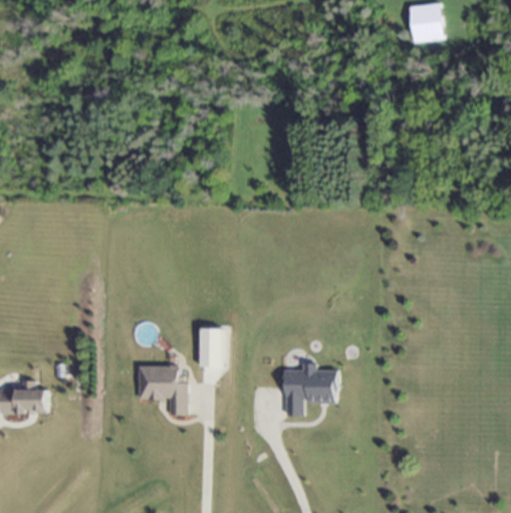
[(438,3),(408,6),(412,42),(441,39),(438,3)]
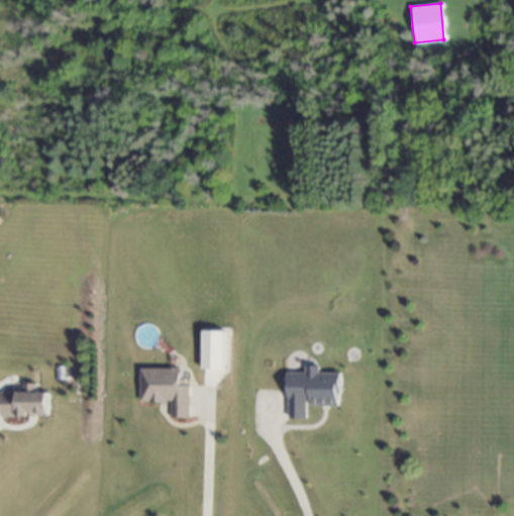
[(139,348),(158,337),(148,321),(130,332),(139,348)]
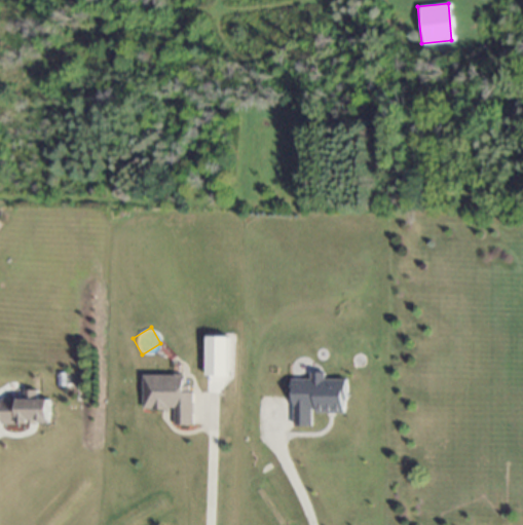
[(204,374),(226,375),(227,336),(204,336),(204,374)]
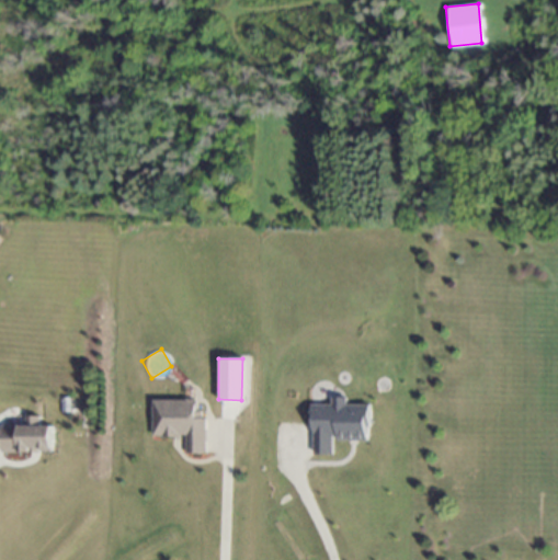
[(366,404),(343,404),(343,396),(329,396),(329,403),(310,403),(309,454),(330,454),(330,440),(365,440),(366,404)]
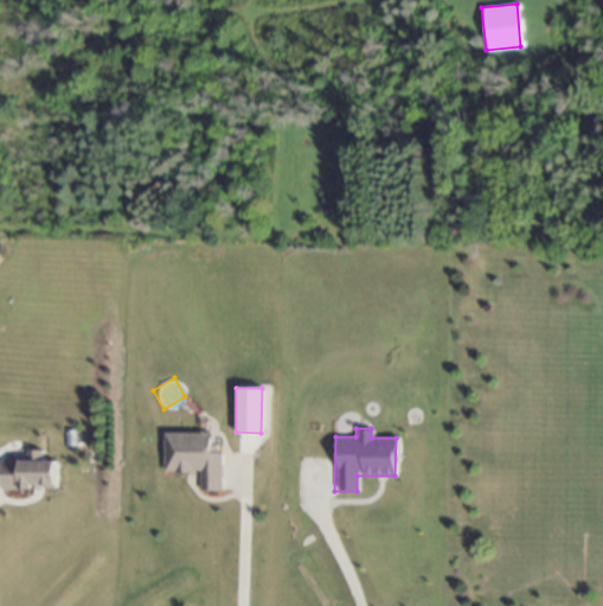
[(219,489),(219,445),(210,445),(209,432),(162,432),(162,472),(198,472),(198,489),(219,489)]
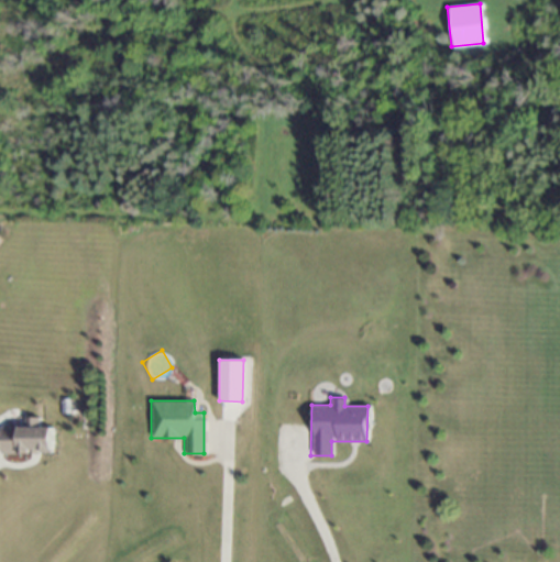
[(0,453),(51,452),(51,427),(39,427),(39,417),(24,417),(24,427),(0,427),(0,453)]
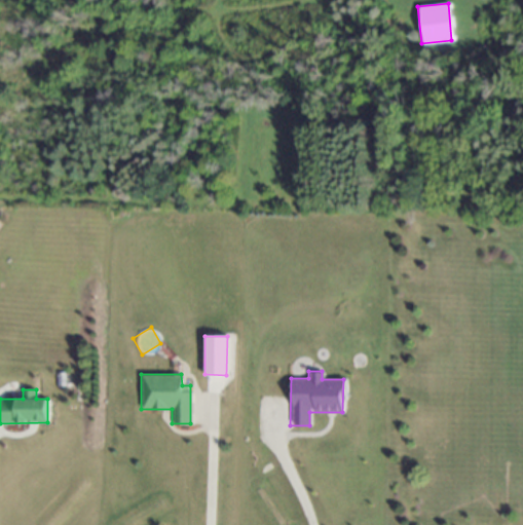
All buildings are outlined.
